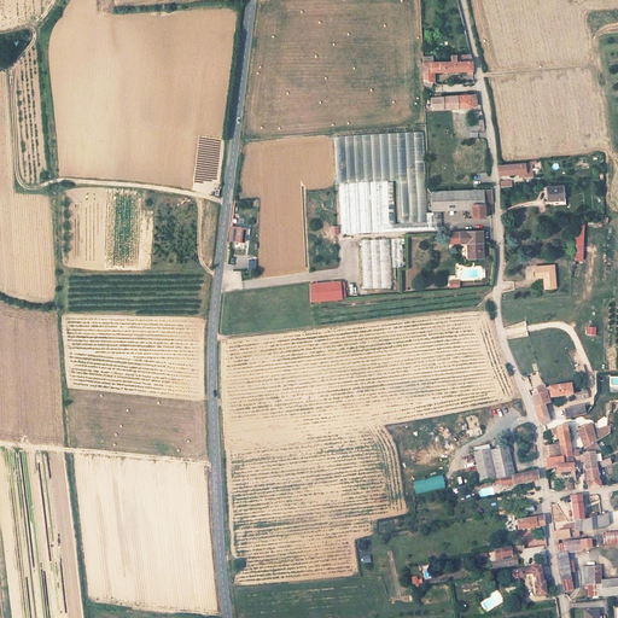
[(473,76),(471,53),(454,54),(454,60),(435,60),(433,56),(424,56),(424,79),(425,80),(436,83),(436,73),(448,73),(448,74),(460,75),(461,73),(468,73),(468,75),(473,76)]
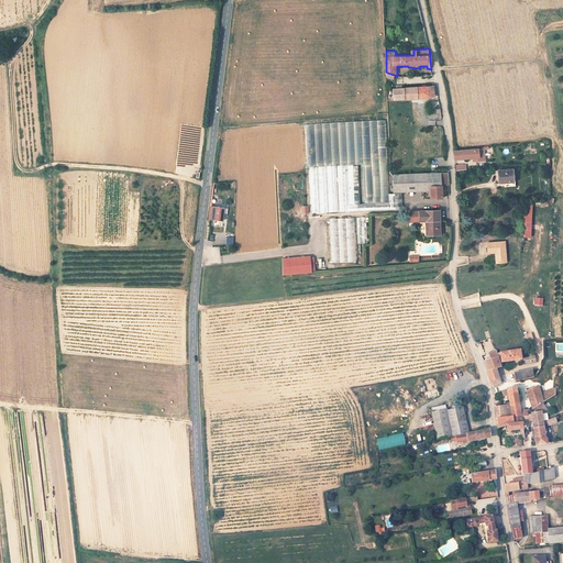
[(434,97),(433,86),(426,86),(417,87),(418,97),(434,97)]
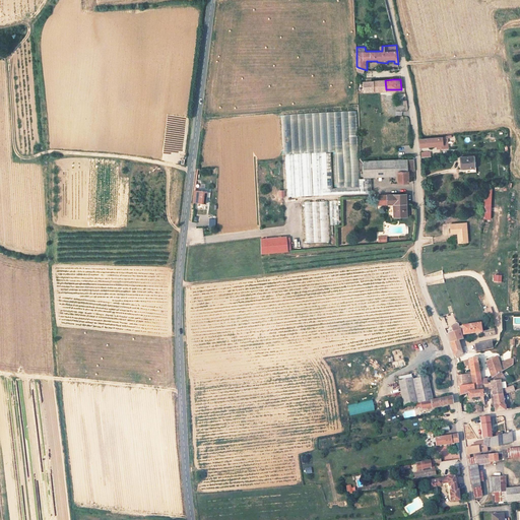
[(372,90),(372,80),(369,80),(363,80),(363,90),(372,90)]
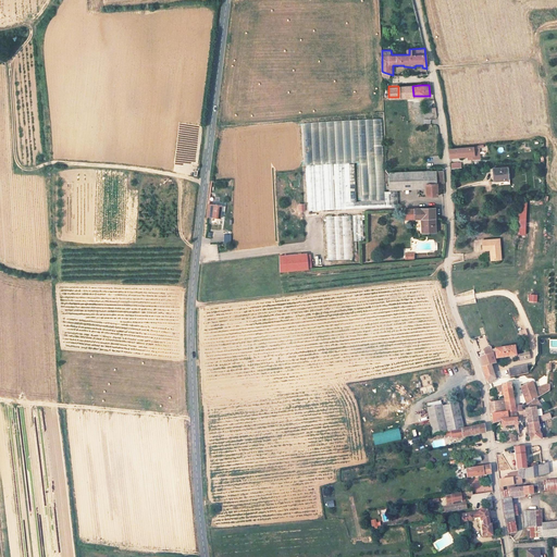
[(413,96),(412,86),(398,86),(398,97),(413,96)]
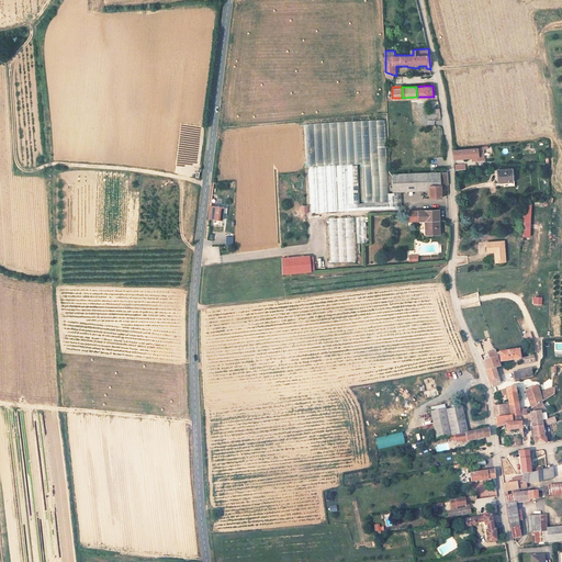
[(383,120),(305,123),(308,212),(401,209),(400,192),(386,193),(383,120)]
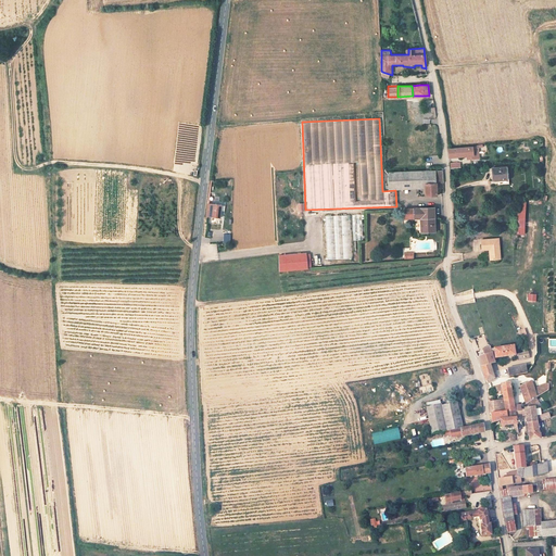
[(474,156),(472,148),(450,150),(450,158),(474,156)]
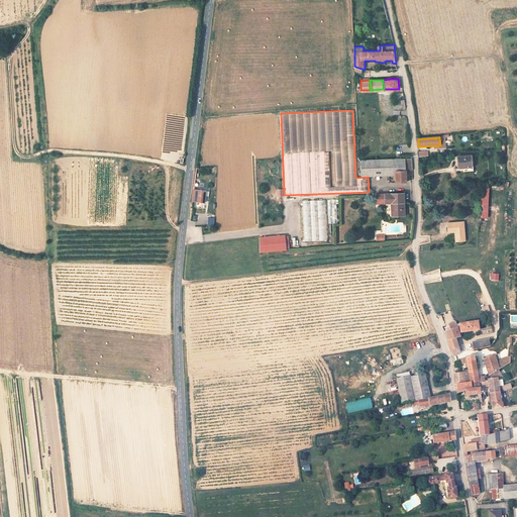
[(162,152),(181,153),(181,148),(171,148),(171,142),(168,142),(167,146),(163,146),(162,152)]
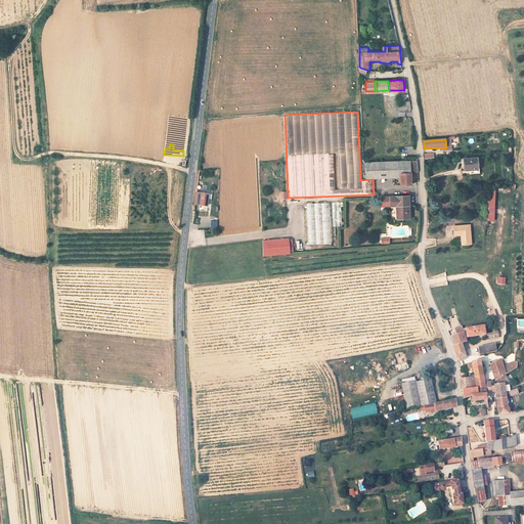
[(477,169),(475,158),(463,159),(464,171),(477,169)]
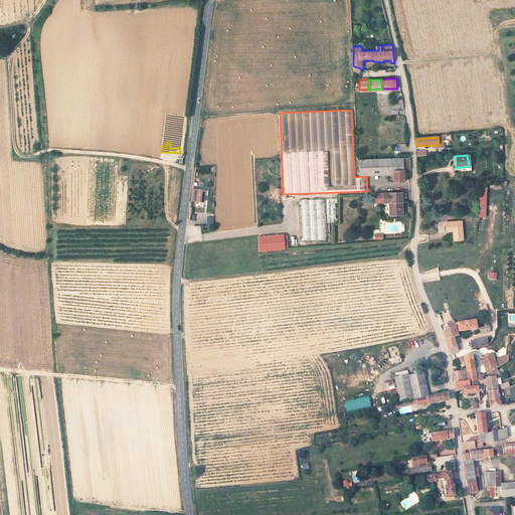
[(404,169),(404,157),(369,159),(369,169),(370,175),(392,174),(392,170),(394,169),(404,169)]
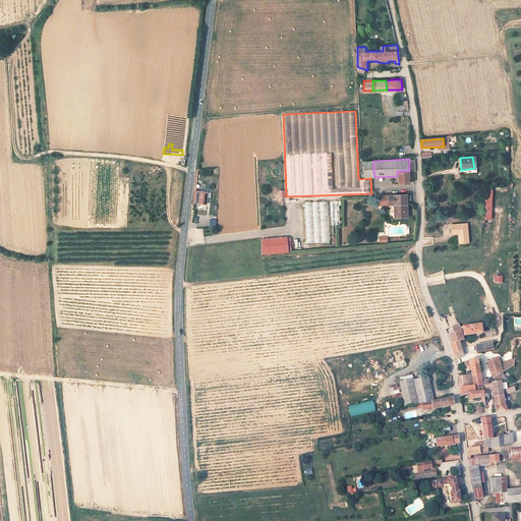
[(373,171),(373,161),(363,161),(363,172),(373,171)]
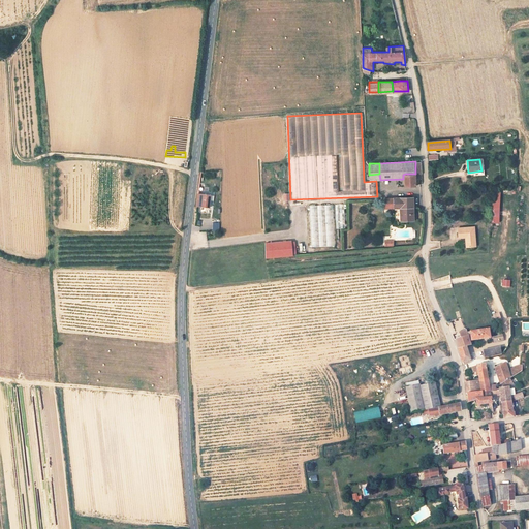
[(416,186),(415,174),(405,174),(405,179),(405,186),(416,186)]
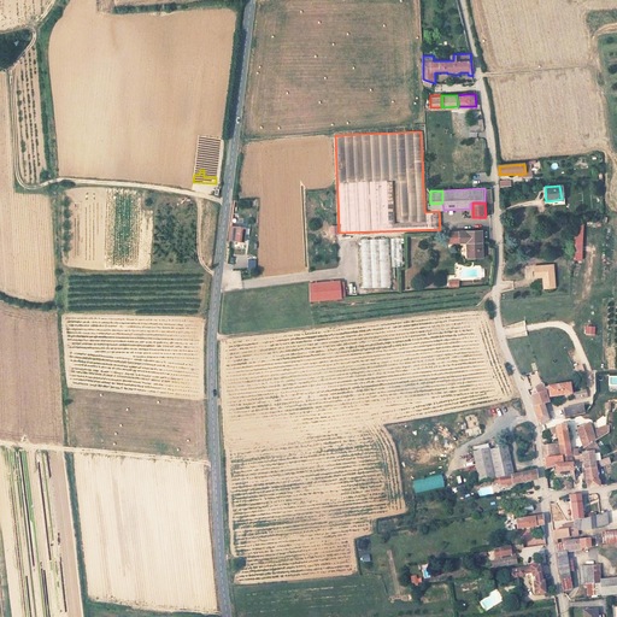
[(242,241),(244,227),(228,225),(225,244),(231,244),(231,240),(242,241)]
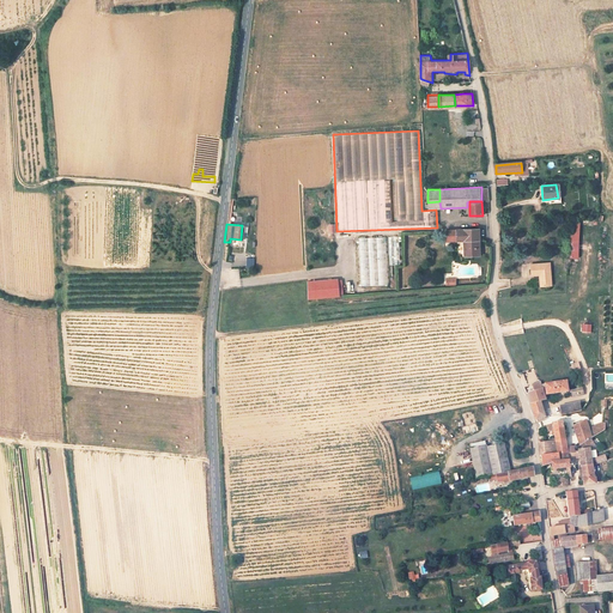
[(447,237),(467,237),(467,226),(444,226),(444,236),(447,236),(447,237)]
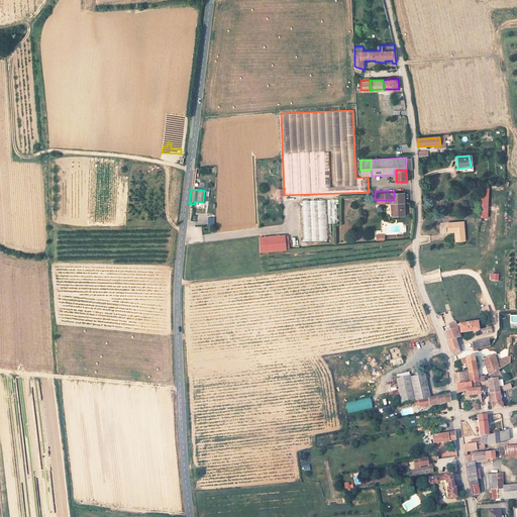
[(404,205),(403,191),(394,191),(394,200),(393,206),(404,205)]
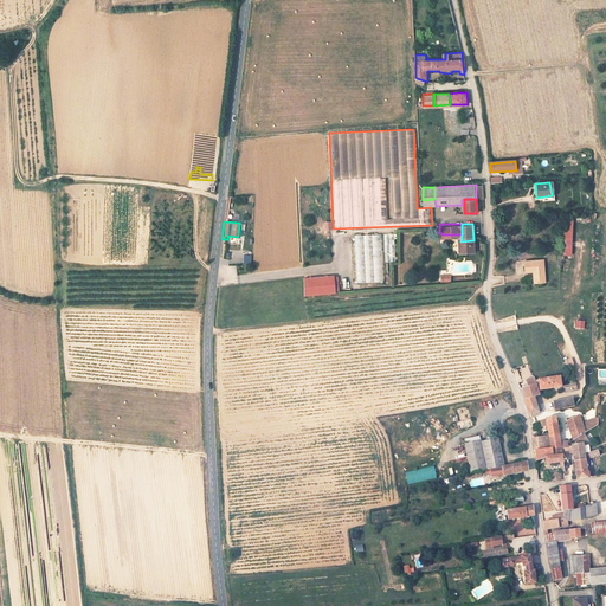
[(353,236),(355,283),(386,282),(385,262),(394,262),(392,233),(381,233),(353,236)]
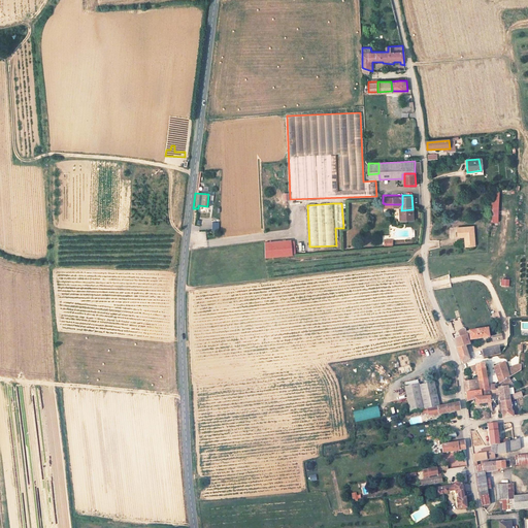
[(413,218),(413,209),(401,210),(402,218),(413,218)]
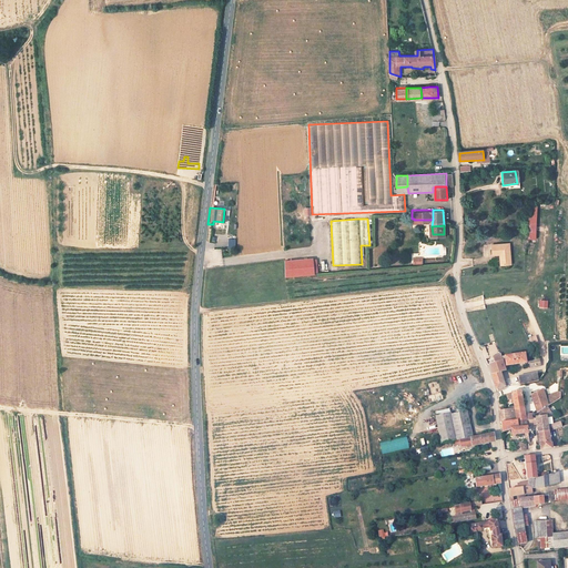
[(226,247),(227,237),(217,237),(216,247),(226,247)]
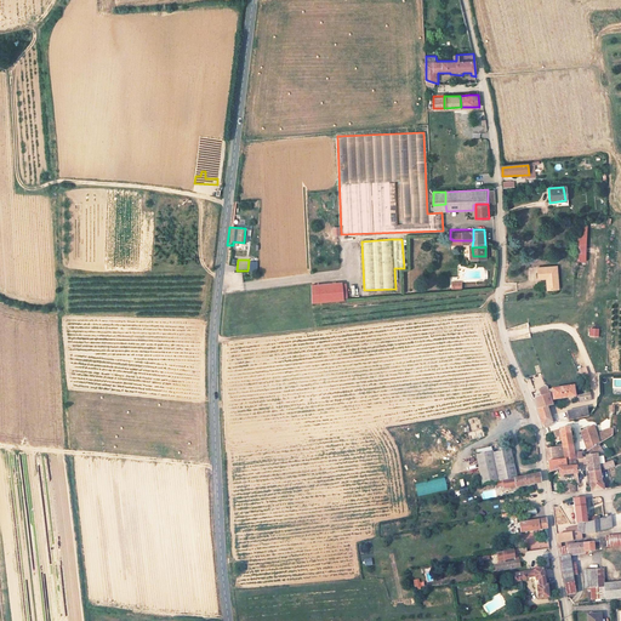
[(558,290),(557,267),(537,269),(539,280),(547,280),(548,291),(558,290)]
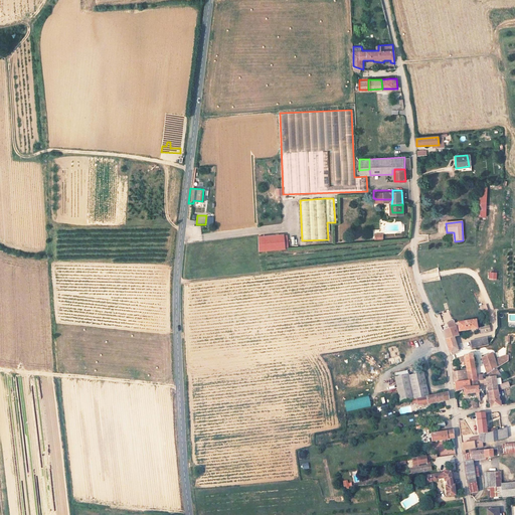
[(285,237),(285,235),(260,238),(260,253),(286,250),(286,248),(285,237)]
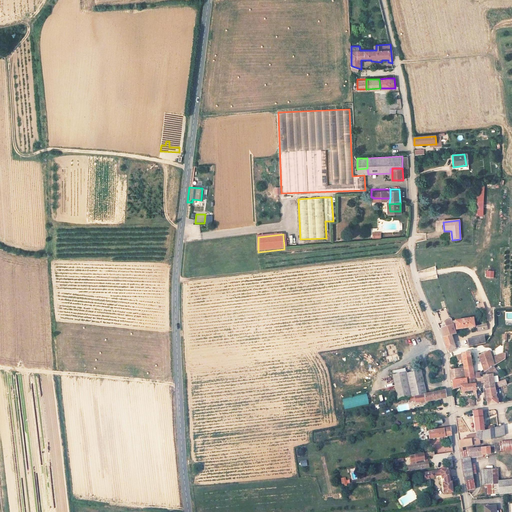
[(483,302),(476,304),(478,311),(485,309),(483,302)]
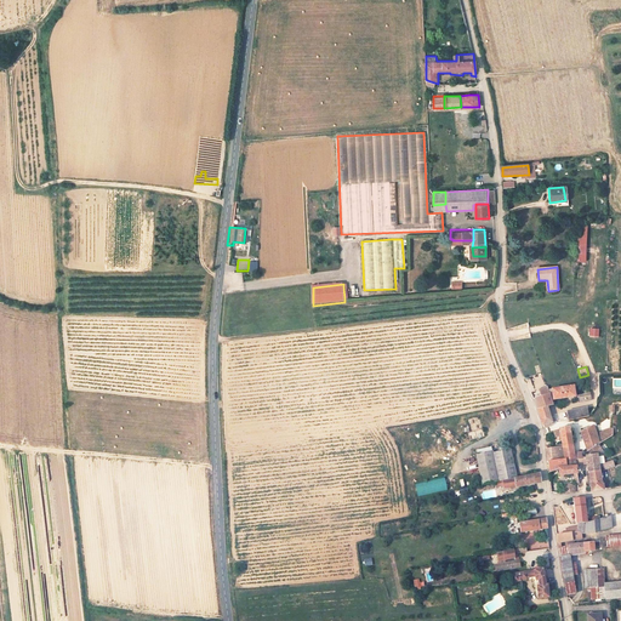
[(539,396),(536,388),(545,386),(540,375),(525,381),(531,398),(539,396)]
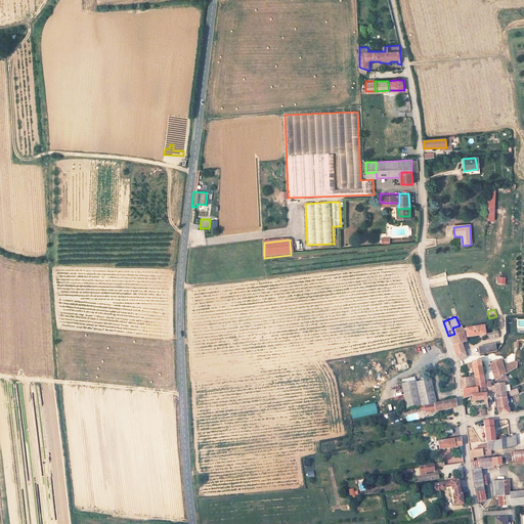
[(487,335),(486,325),(466,329),(462,330),(463,335),(450,337),(456,352),(460,359),(467,357),(462,342),(467,342),(467,339),(487,335)]
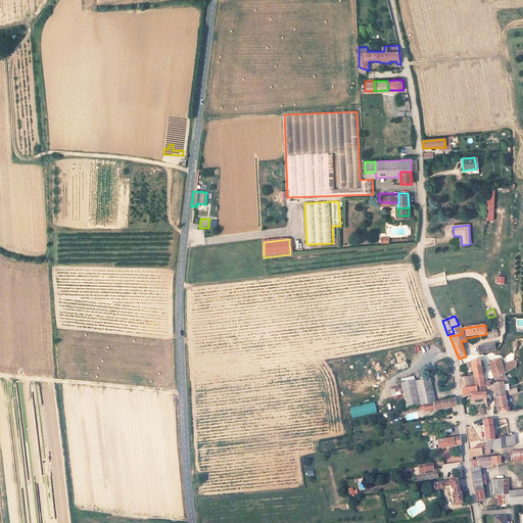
[(501,337),(500,329),(492,330),(492,333),(490,333),(491,338),(501,337)]
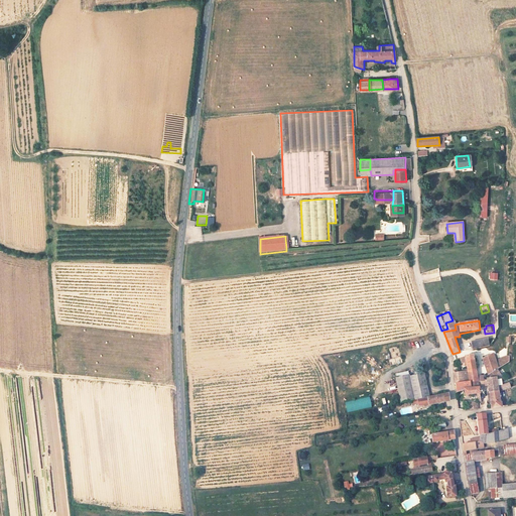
[(490,345),(489,338),(472,341),(472,342),(473,348),(490,345)]
